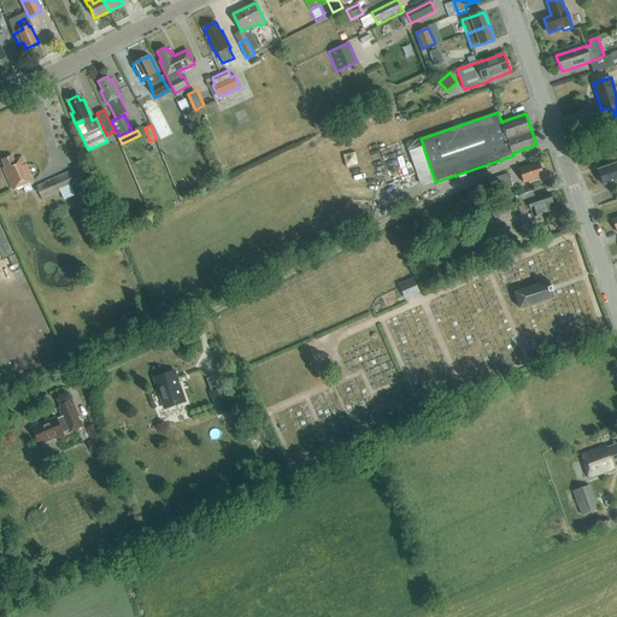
[(12,156),(1,160),(5,168),(3,169),(12,191),(33,181),(23,158),(15,162),(12,156)]
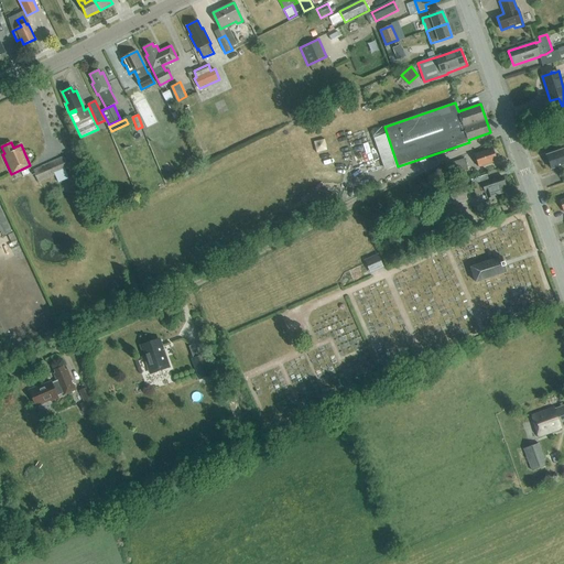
[(478,167),(497,161),(494,149),(475,154),(478,167)]
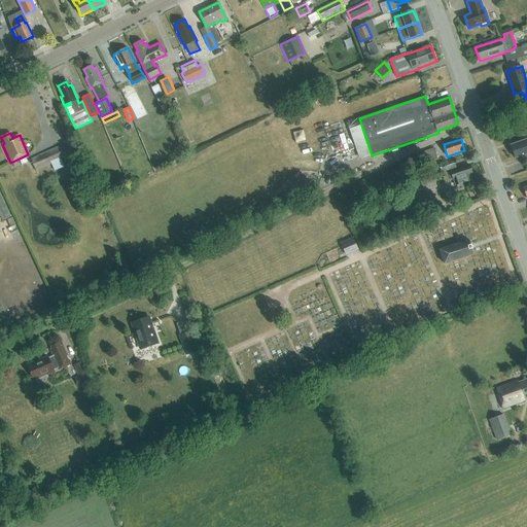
[(526,140),(511,145),(516,159),(526,153),(526,140)]
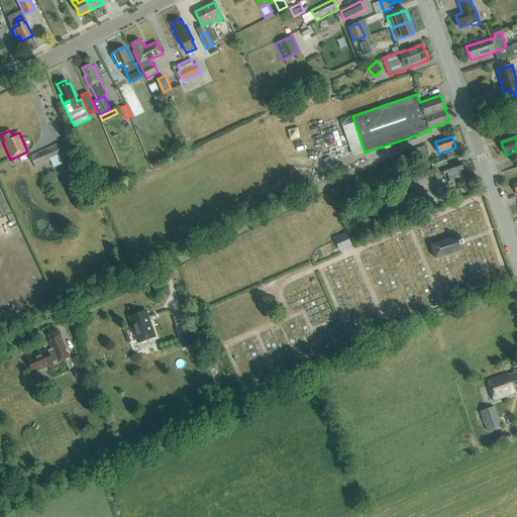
[(50,160),(64,154),(59,143),(30,156),(35,168),(52,161),(50,160)]
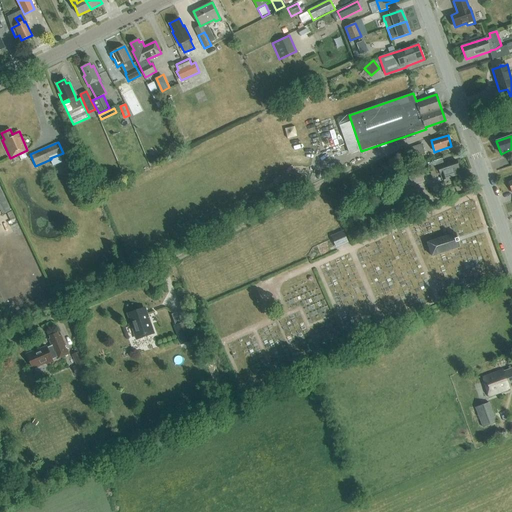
[(411,159),(425,154),(421,144),(407,149),(411,159)]
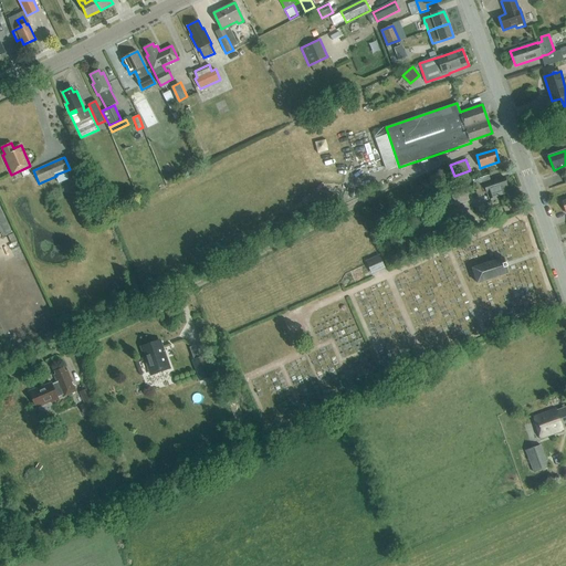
[(491,181),(489,176),(473,180),(475,187),(481,185),(483,192),(486,191),(488,194),(488,192),(490,199),(505,194),(503,188),(507,187),(504,177),(491,181)]
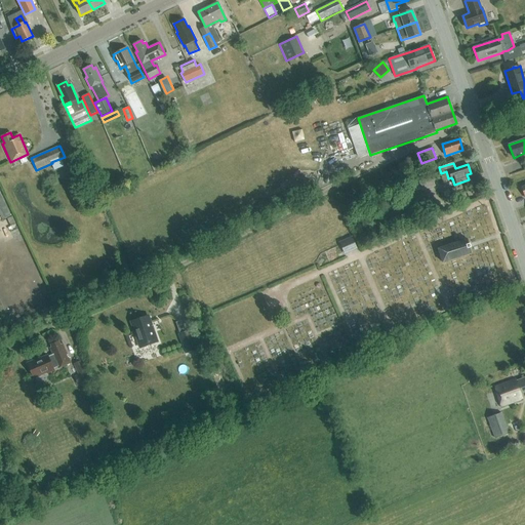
[(417,179),(421,191),(435,187),(431,174),(417,179)]
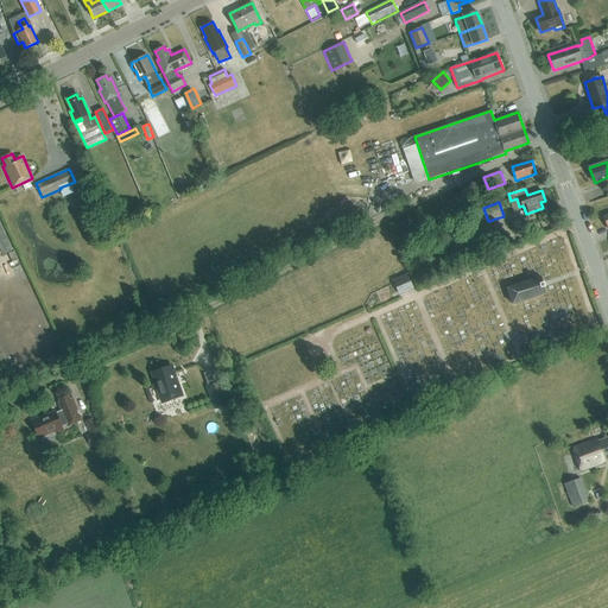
[(13,249),(0,223),(0,247),(2,254),(13,249)]
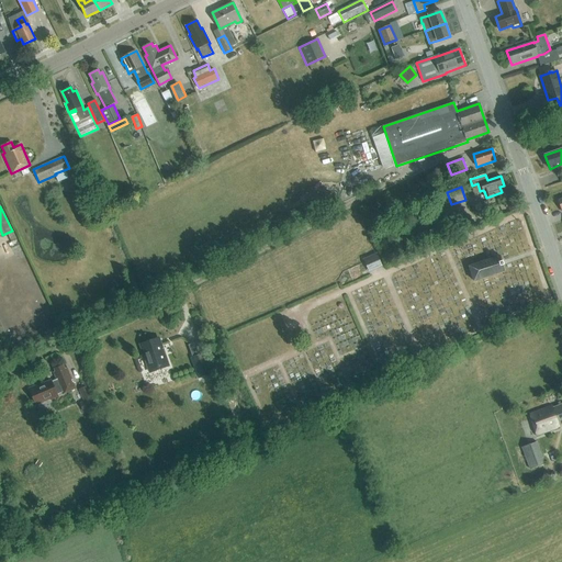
[(375,255),(363,260),(368,269),(380,263),(375,255)]
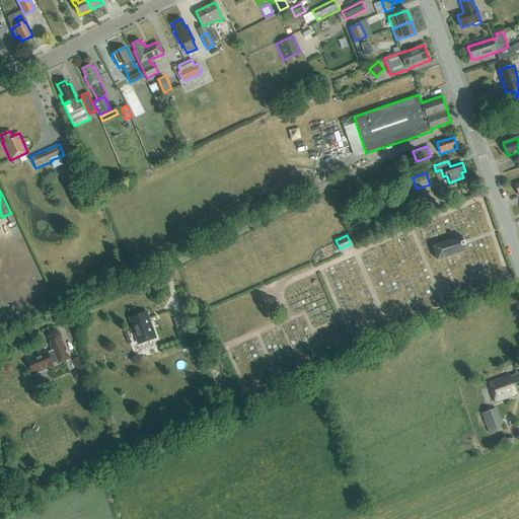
[(438,260),(466,250),(466,249),(465,245),(463,241),(462,237),(462,236),(433,246),(435,250),(434,250),(436,255),(438,260)]
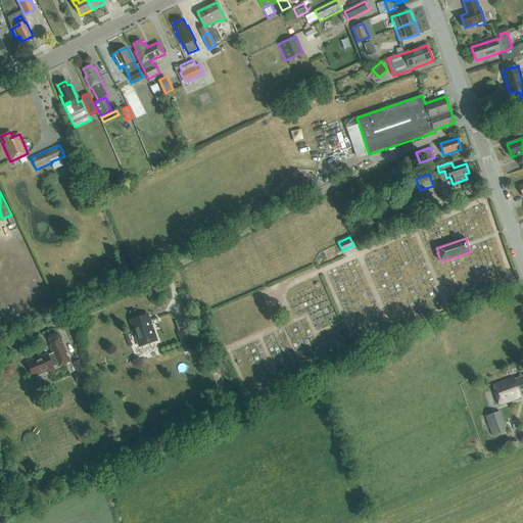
[(131,321),(140,346),(156,341),(147,315),(131,321)]
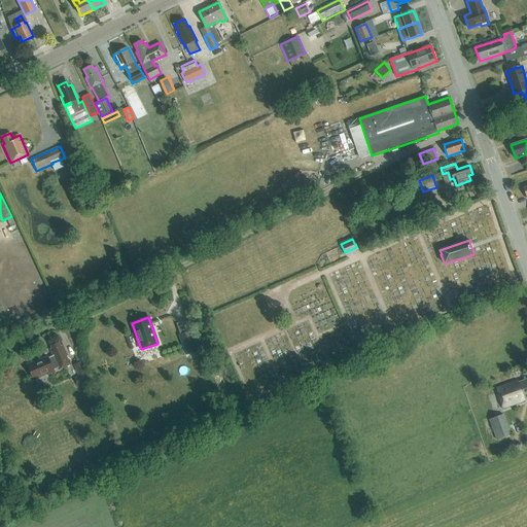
[(181,335),(188,354),(198,350),(190,331),(181,335)]
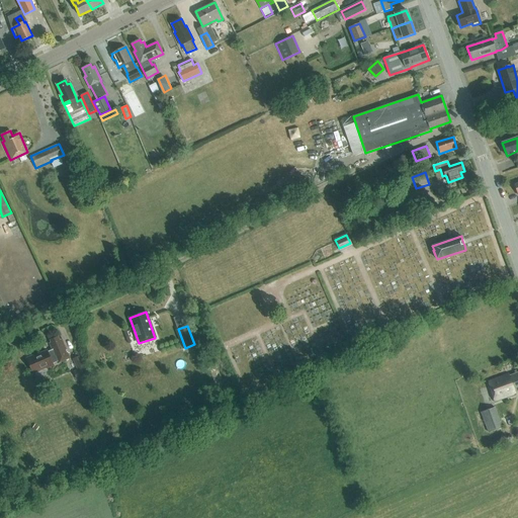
[(50,343),(52,349),(40,354),(39,353),(30,356),(31,358),(27,359),(33,372),(53,364),(53,363),(57,362),(58,363),(70,358),(62,339),(60,340),(59,337),(50,340),(51,342),(50,343)]
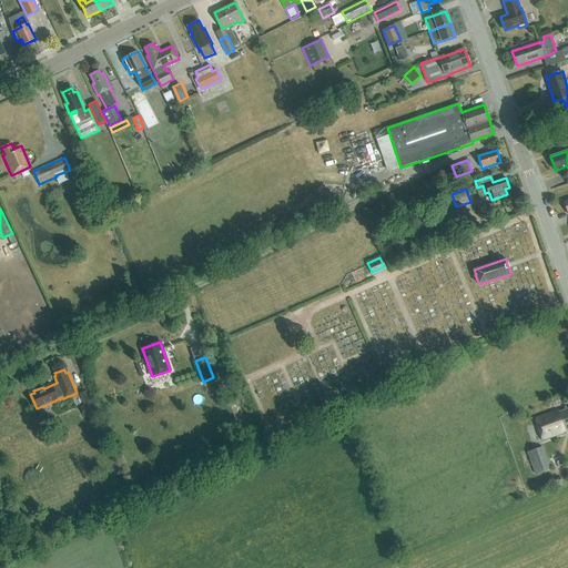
[(98,411),(88,391),(80,394),(85,406),(83,407),(87,415),(98,411)]
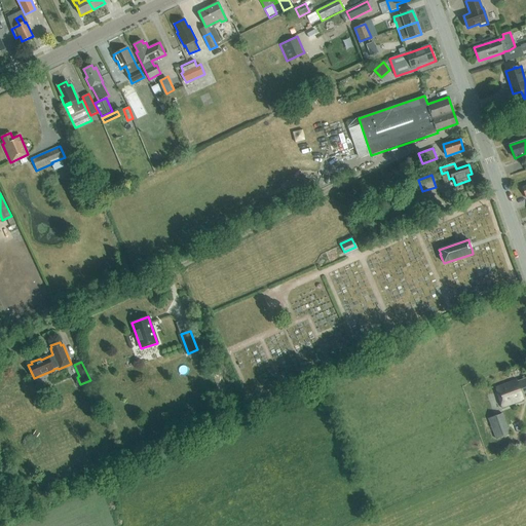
[(525,397),(525,378),(517,382),(517,380),(496,388),(502,408),(521,401),(521,400),(524,399),(523,398),(525,397)]
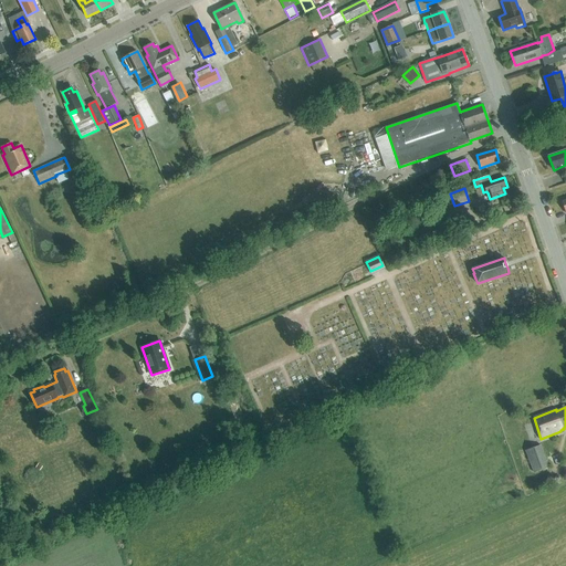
[(526,451),(534,472),(548,467),(541,446),(526,451)]
